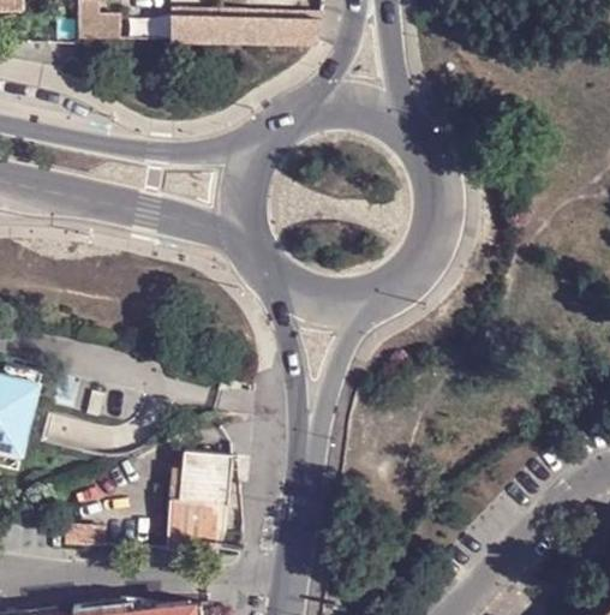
[(0,10),(18,10),(17,0),(0,0),(0,10)]
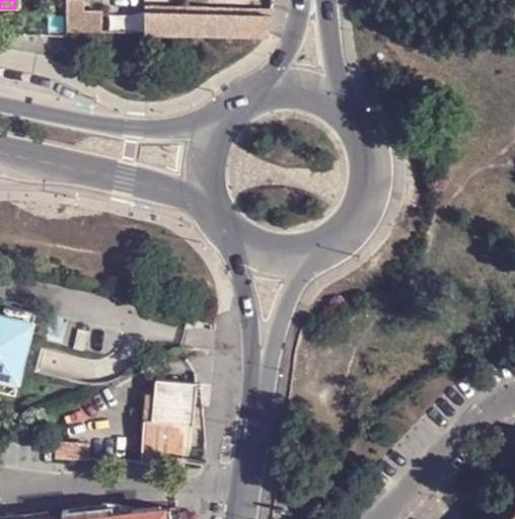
[(64,0),(65,30),(143,31),(144,13),(81,11),(80,0),(64,0)]
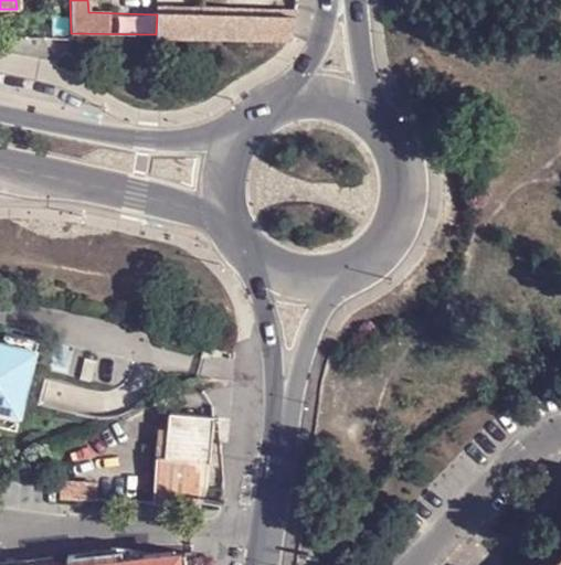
[(251,38),(253,17),(157,14),(156,34),(251,38)]
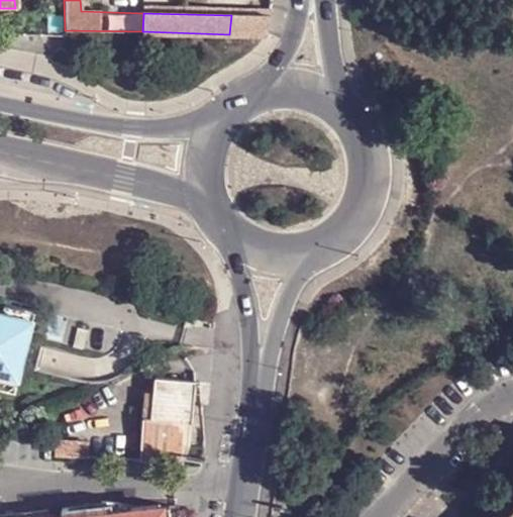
[(229,34),(267,35),(270,15),(231,15),(229,34)]
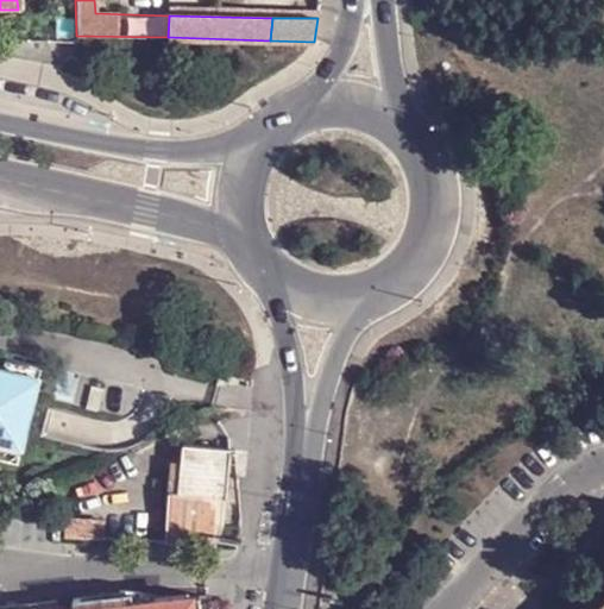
[(0,443),(20,449),(37,378),(0,370),(0,443)]
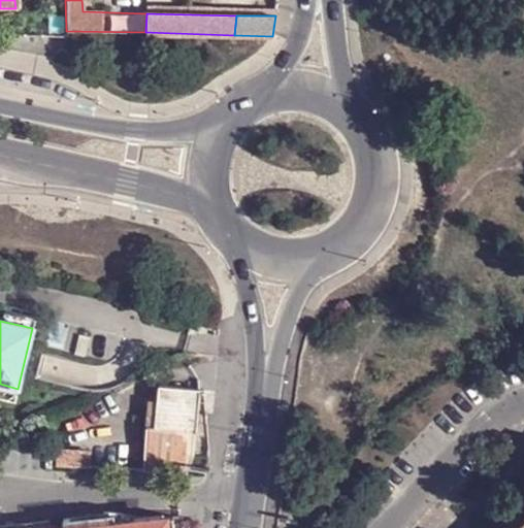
[(15,396),(18,389),(0,384),(0,397),(9,399),(15,396)]
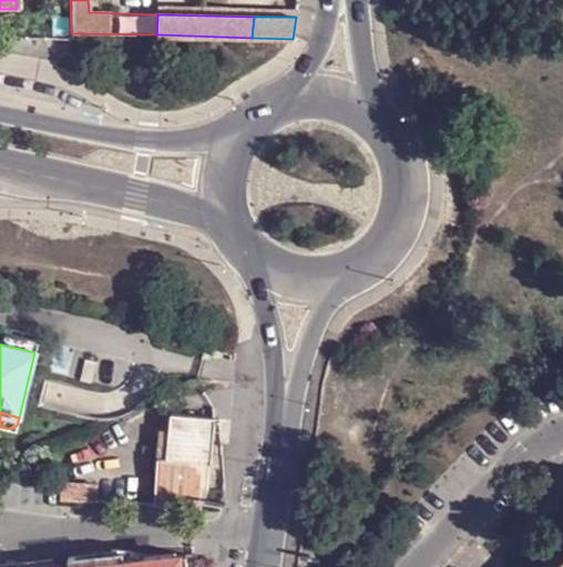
[(212,421),(169,416),(166,431),(165,460),(161,459),(157,497),(176,500),(177,493),(202,494),(212,421)]
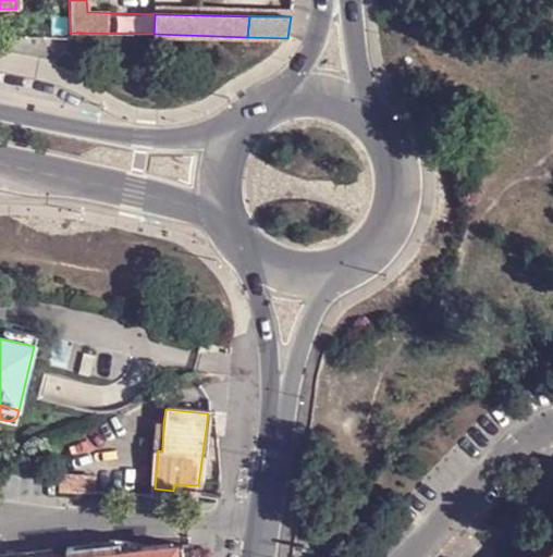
[(68,549),(68,556),(96,556),(122,555),(122,553),(120,544),(68,549)]
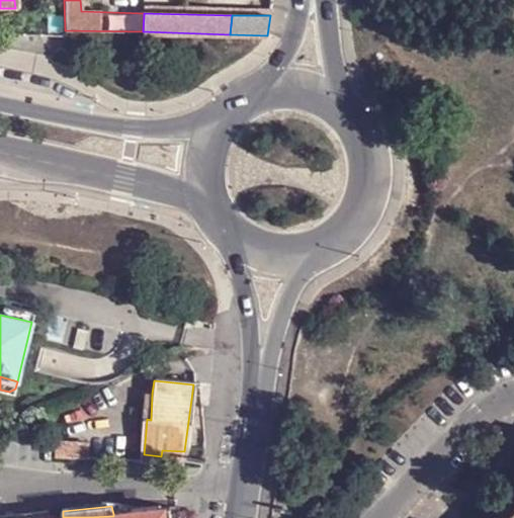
[(171,517),(171,510),(158,511),(157,509),(113,514),(113,516),(89,517),(49,517),(49,515),(23,517),(171,517)]
